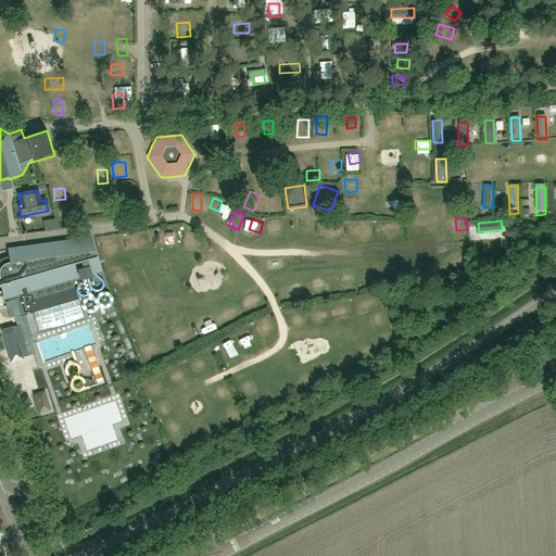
[(412,235),(420,235),(420,223),(412,224),(412,235)]
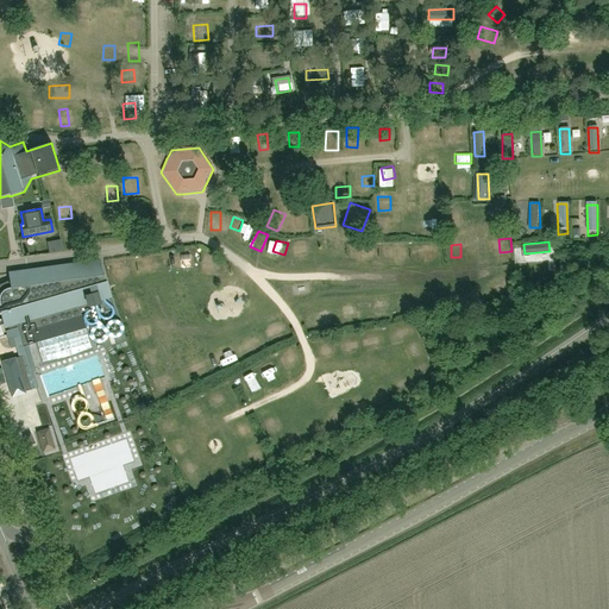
[(360,263),(360,245),(349,246),(350,263),(360,263)]
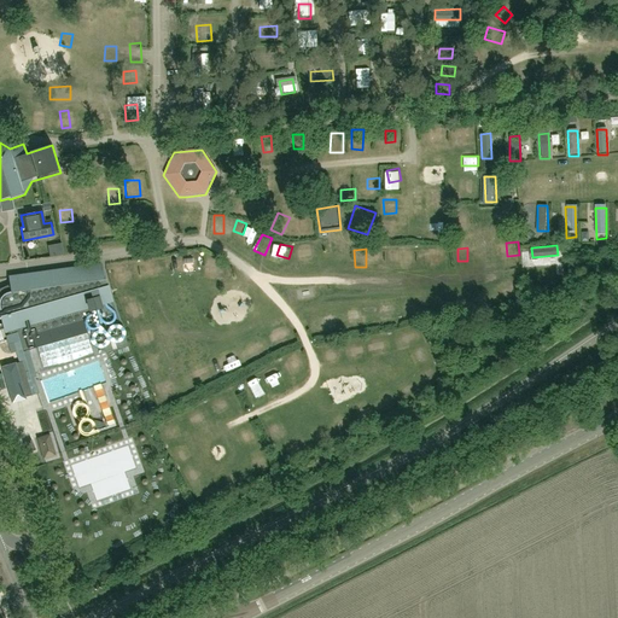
[(382,249),(382,266),(392,266),(392,249),(382,249)]
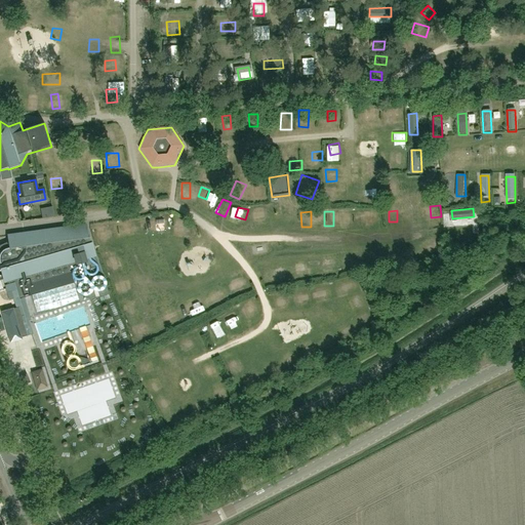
[(353,229),(353,212),(344,212),(342,229),(353,229)]
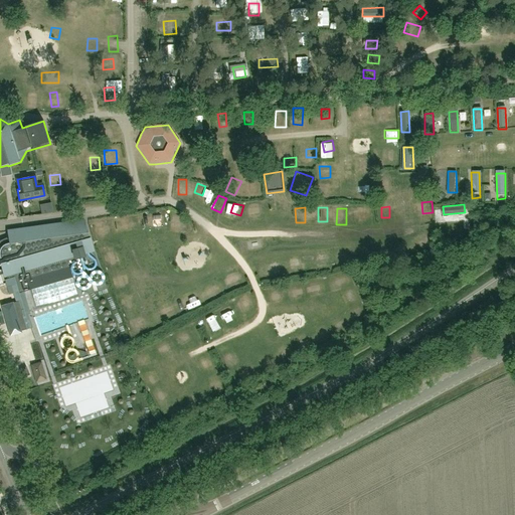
[(370,218),(370,208),(360,208),(360,219),(370,218)]
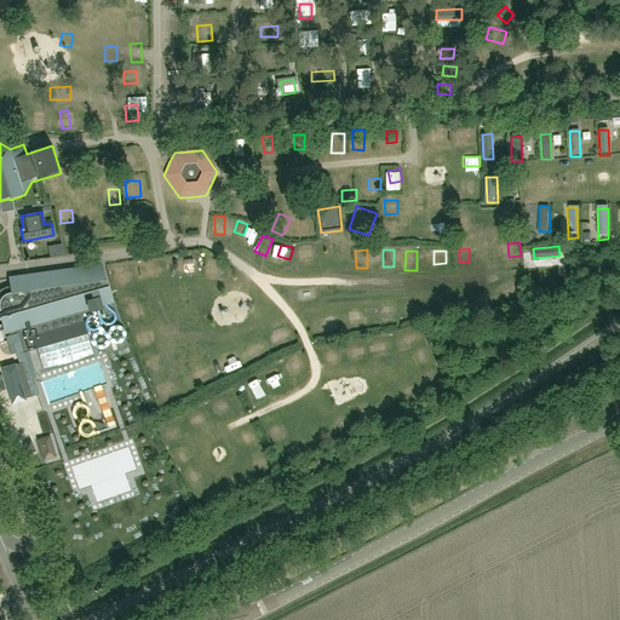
[(196,269),(194,257),(183,258),(185,270),(196,269)]
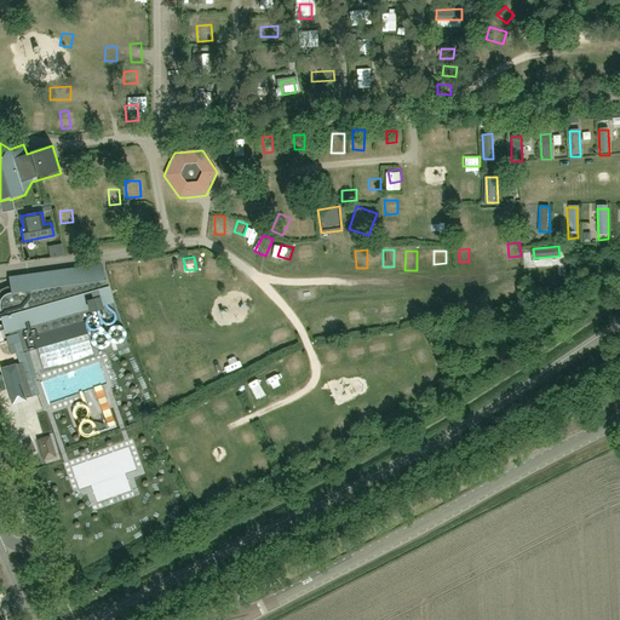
[(220,277),(217,258),(206,259),(210,280),(220,277)]
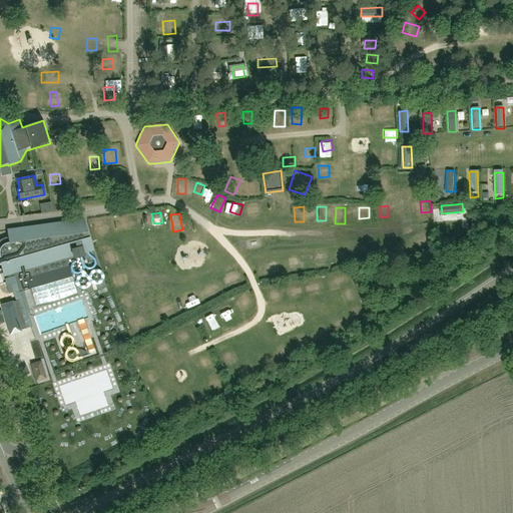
[(132,233),(139,232),(138,223),(144,223),(143,214),(131,214),(132,233)]
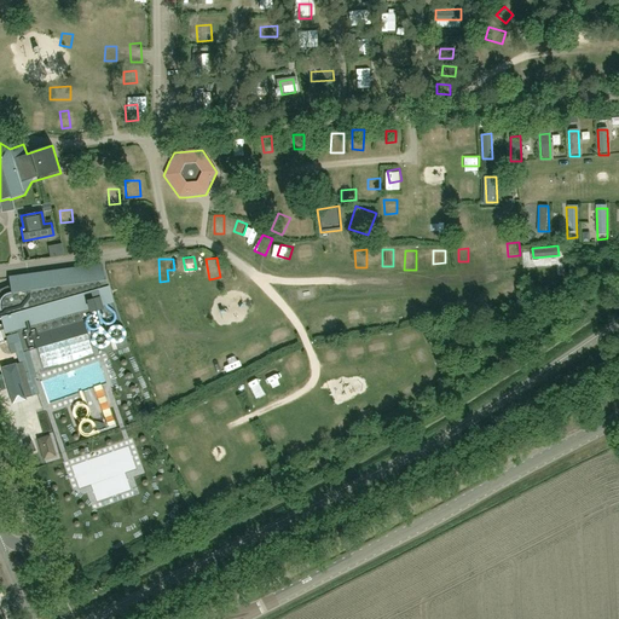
[(146,264),(138,264),(138,281),(148,281),(146,264)]
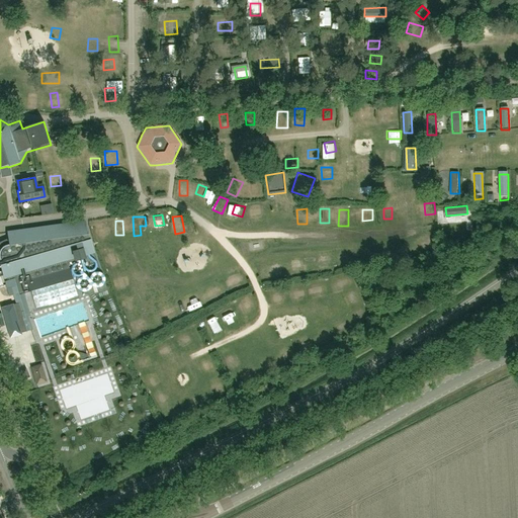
[(85,222),(8,233),(10,246),(5,248),(2,250),(0,253),(0,256),(5,276),(7,276),(8,279),(24,275),(48,268),(47,265),(78,257),(79,260),(81,259),(85,258),(84,255),(89,254),(94,253),(89,235),(87,235),(85,222)]
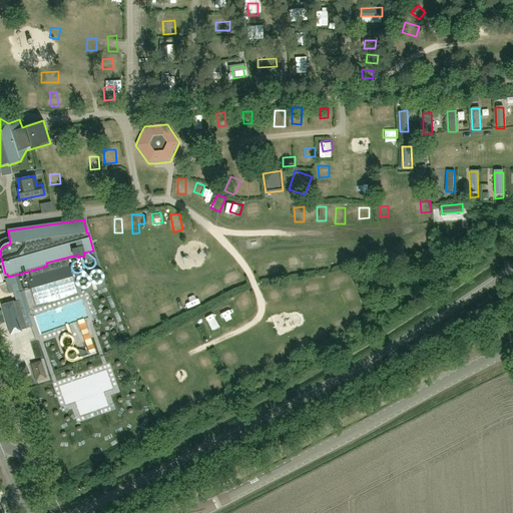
[(94,231),(101,230),(100,220),(93,221),(94,231)]
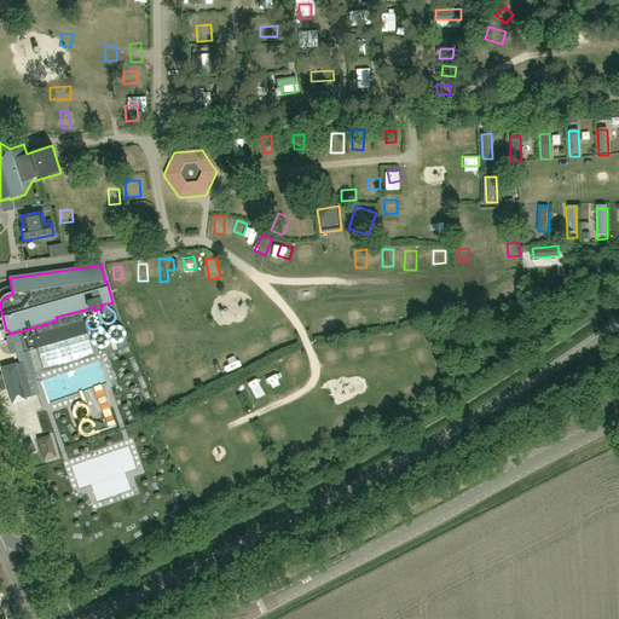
[(520,283),(508,283),(509,296),(520,295),(520,283)]
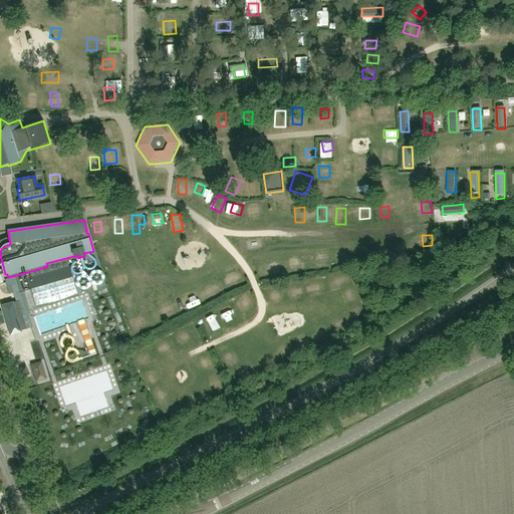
[(409,242),(403,244),(406,252),(412,250),(409,242)]
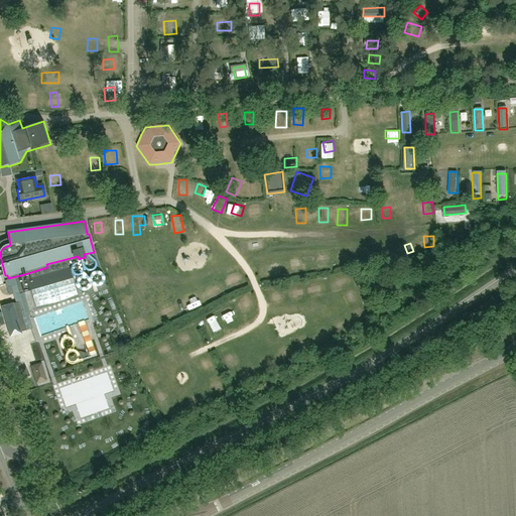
[(356,252),(357,262),(366,262),(365,252),(356,252)]
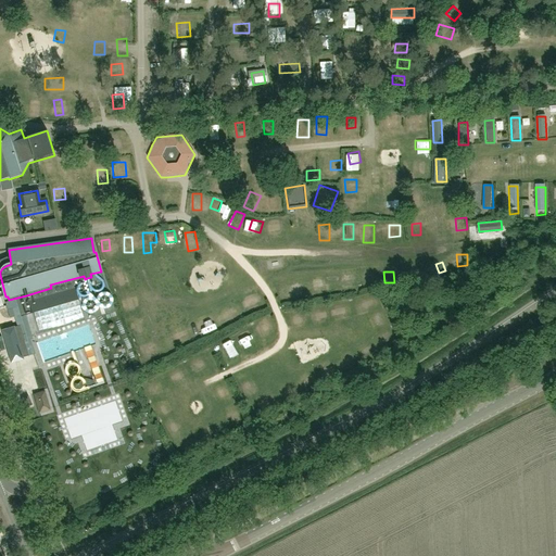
[(364,276),(366,288),(374,287),(371,275),(364,276)]
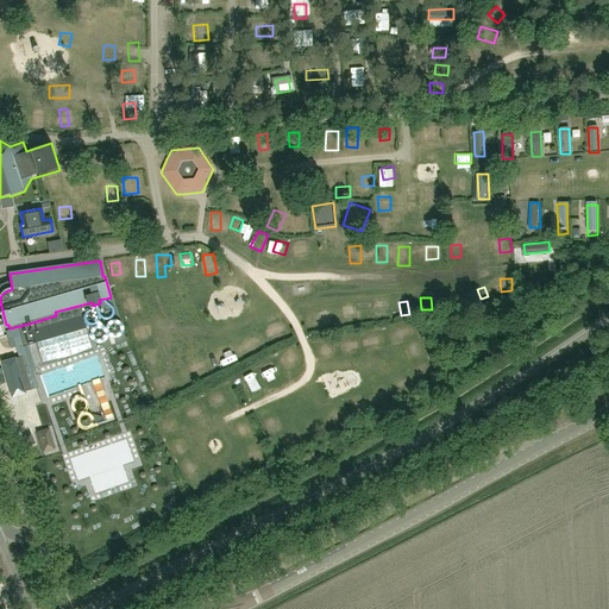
[(377,305),(369,307),(372,324),(382,321),(377,305)]
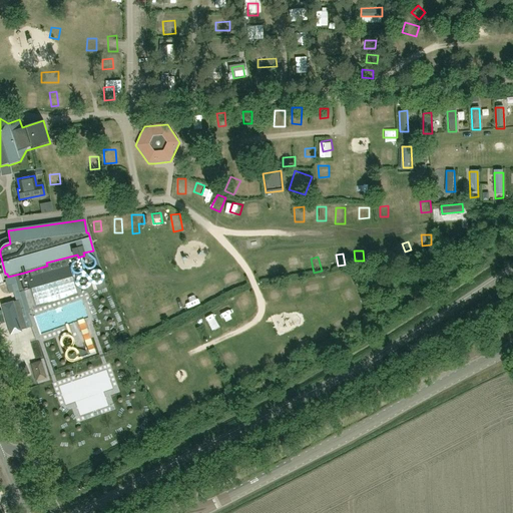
[(276,264),(267,265),(269,279),(278,278),(276,264)]
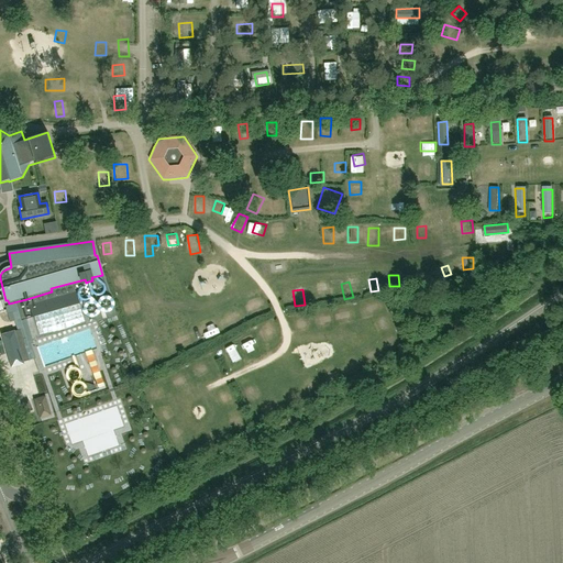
[(329,290),(319,290),(319,302),(329,301),(329,290)]
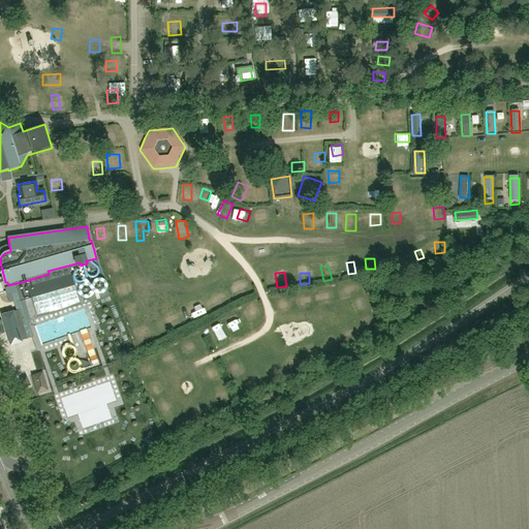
[(116,289),(127,286),(124,275),(113,278),(116,289)]
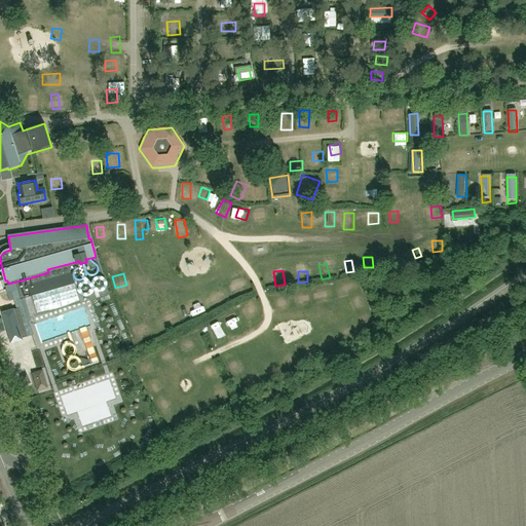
[(239,279),(245,295),(253,292),(249,277),(239,279)]
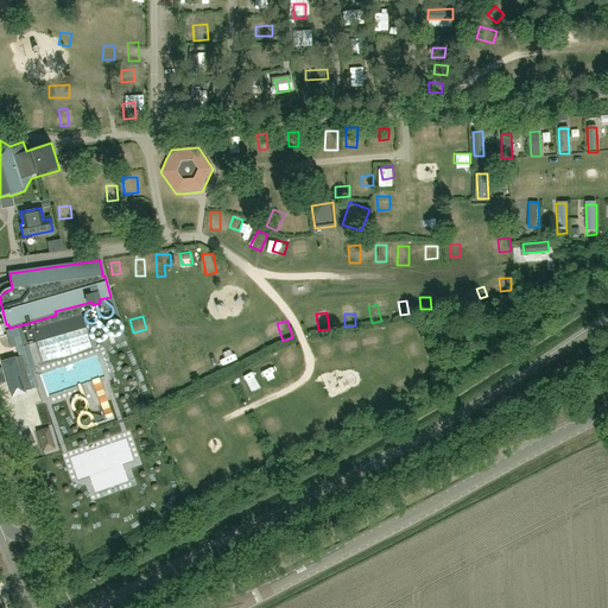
[(20,375),(20,377),(7,380),(12,398),(25,394),(25,391),(37,387),(33,372),(36,372),(35,368),(25,334),(24,334),(23,327),(7,331),(8,339),(14,337),(24,374),(20,375)]
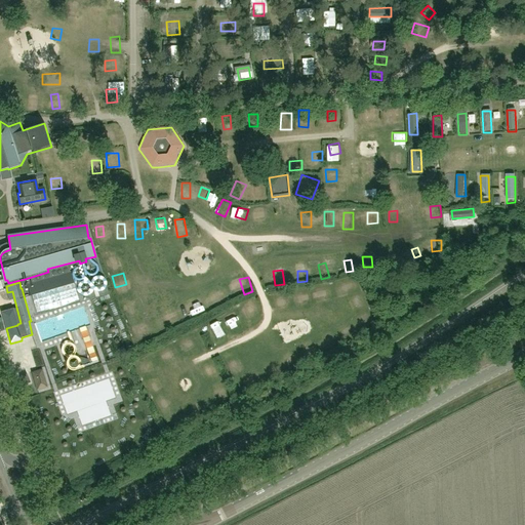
[(216,289),(224,303),(232,298),(225,284),(216,289)]
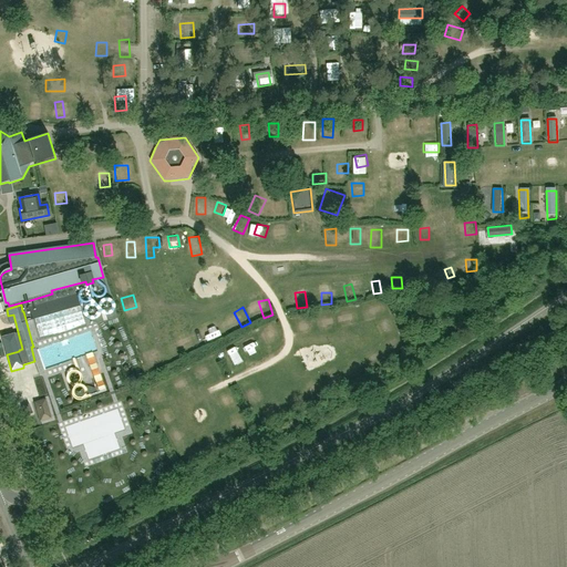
[(367,320),(377,319),(375,308),(366,309),(367,320)]
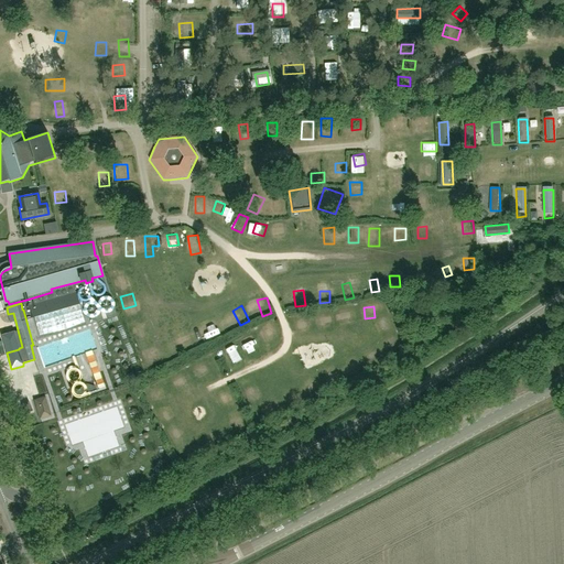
[(344,328),(353,326),(348,312),(339,314),(344,328)]
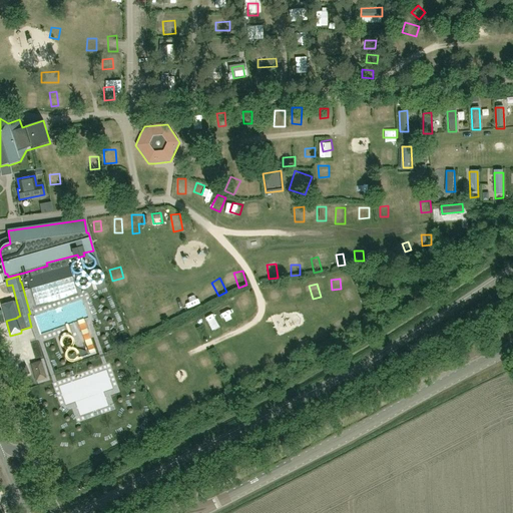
[(122,288),(125,298),(134,294),(131,285),(122,288)]
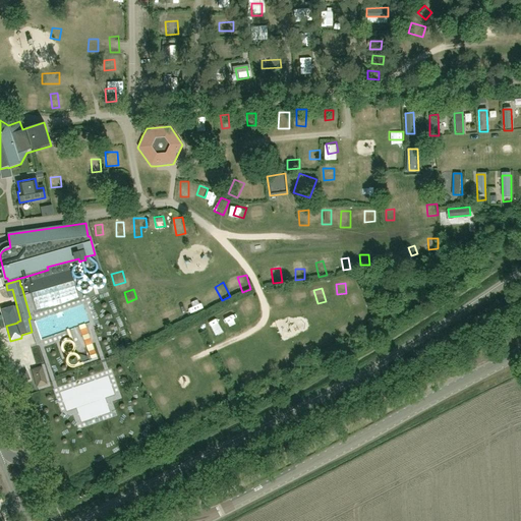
[(348,295),(351,305),(365,301),(362,291),(348,295)]
